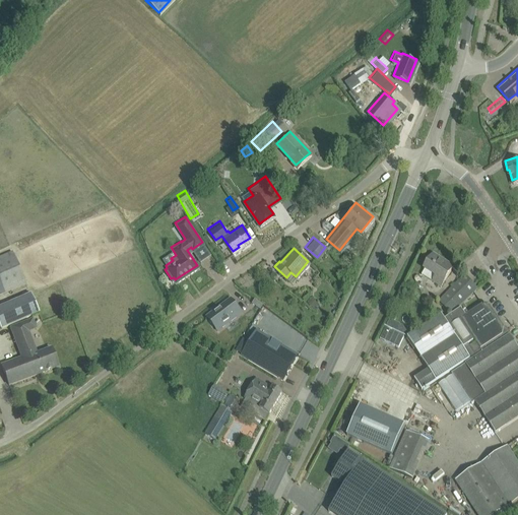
[(10,249),(0,252),(0,290),(22,282),(10,249)]
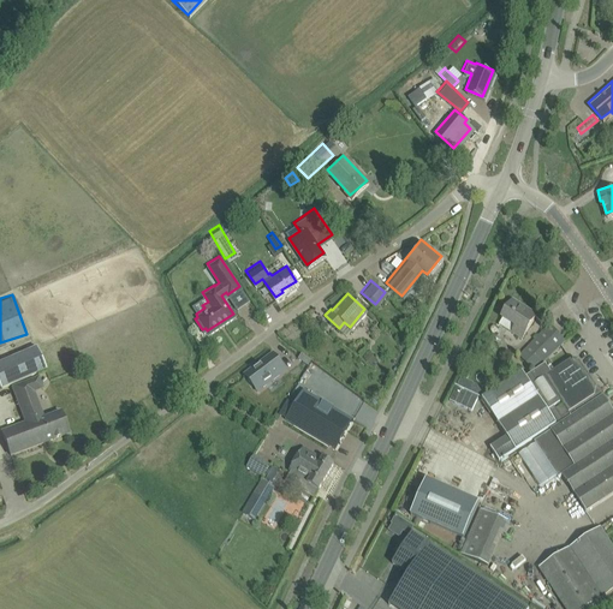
[(495,318),(519,334),(535,310),(510,296),(495,318)]
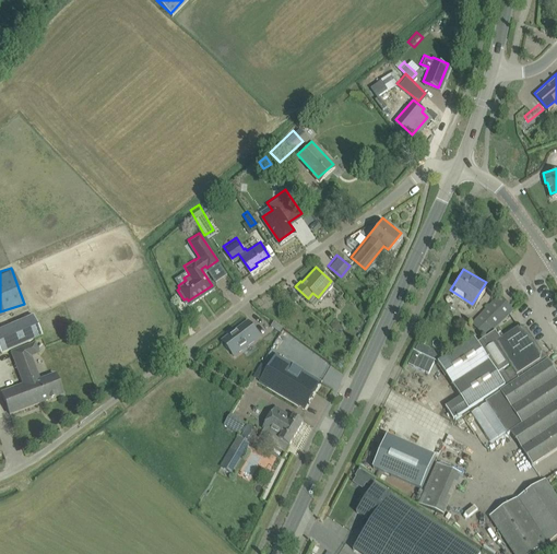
[(470,319),(484,333),(504,314),(511,306),(498,291),(489,298),(470,319)]
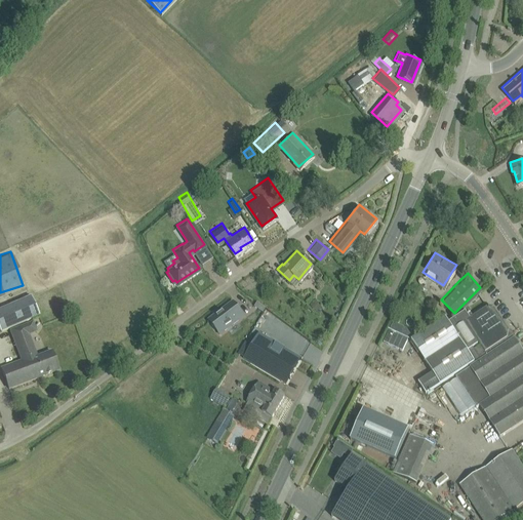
[(0,328),(38,312),(29,291),(0,304),(0,328)]
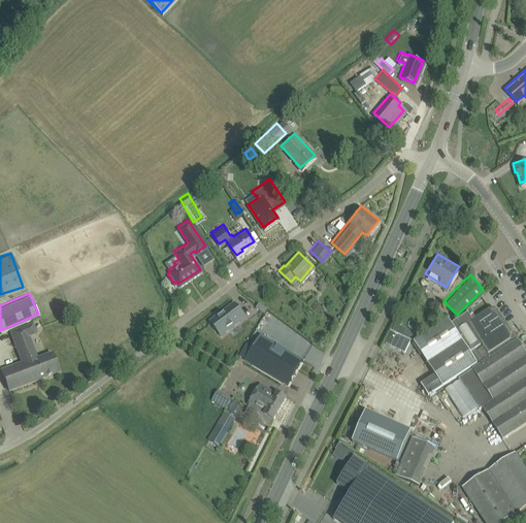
[(233,299),(208,318),(215,327),(221,323),(224,327),(237,318),(236,316),(242,312),(233,299)]
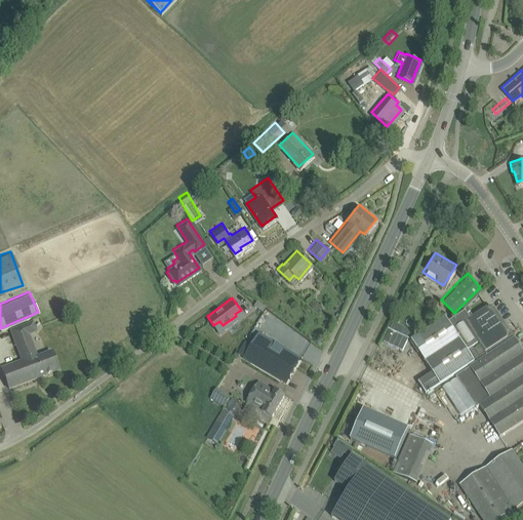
[(255,297),(252,303),(260,309),(264,304),(255,297)]
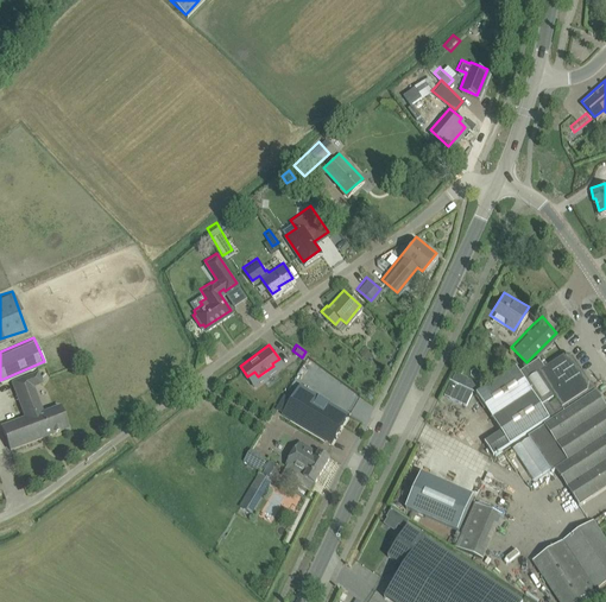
[(547,414),(549,417),(554,412),(544,398),(584,373),(570,353),(562,352),(543,363),(537,355),(518,368),(515,363),(475,390),(499,426),(483,438),(492,451),(547,414)]
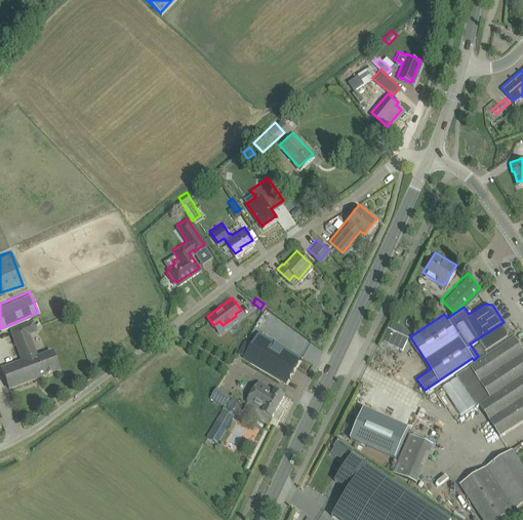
[(388,325),(407,334),(410,326),(392,317),(388,325)]
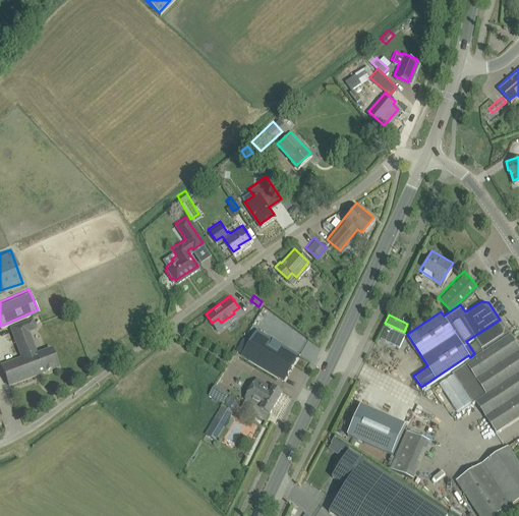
[(23,318),(8,323),(19,354),(0,361),(0,364),(7,382),(56,363),(50,344),(36,350),(27,328),(23,318)]
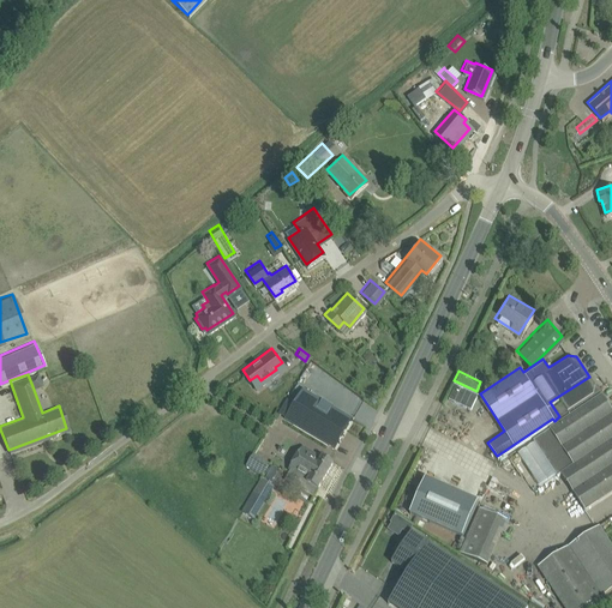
[(555,421),(532,437),(556,473),(559,469),(583,506),(611,487),(611,409),(600,391),(594,395),(592,390),(593,381),(589,377),(550,402),(559,416),(555,421)]
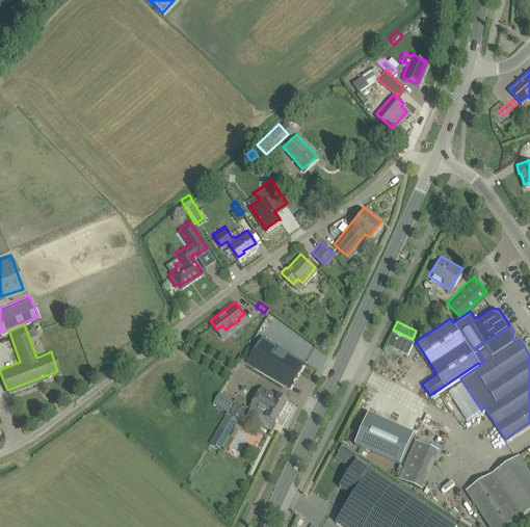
[(412,341),(393,332),(387,344),(406,353),(412,341)]
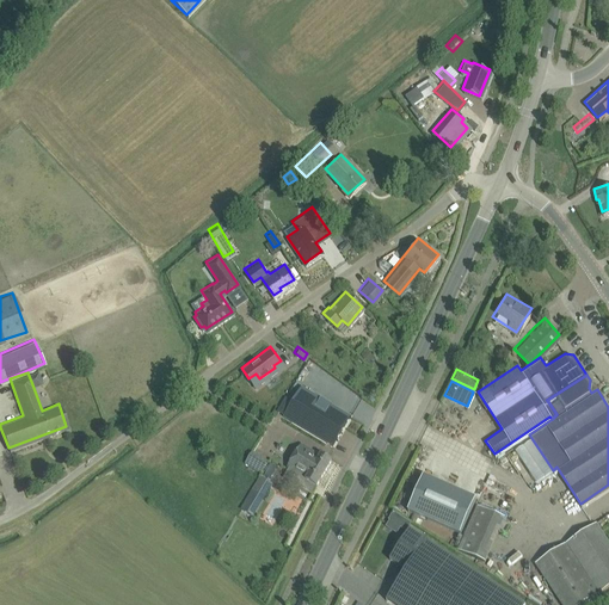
[(300,382),(281,413),(331,442),(349,412),(300,382)]
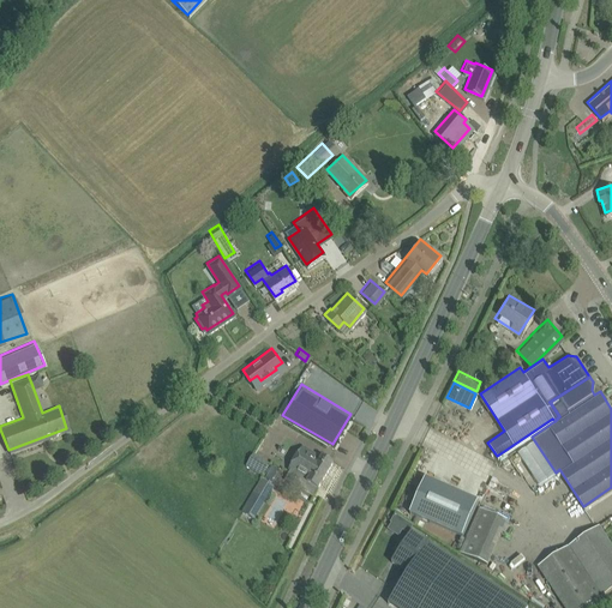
[(301,443),(286,467),(316,485),(331,458),(321,452),(319,453),(301,443)]
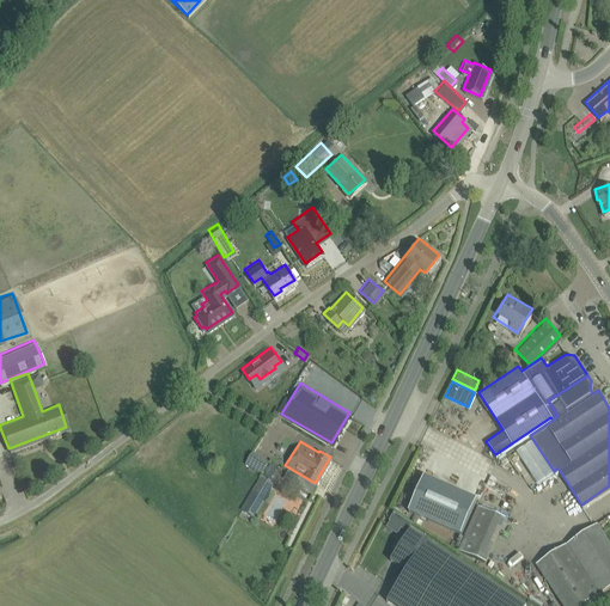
[(268,475),(274,461),(246,448),(241,460),(268,475)]
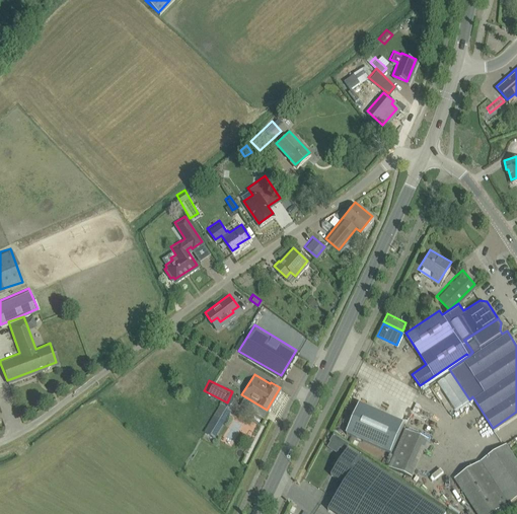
[(402,420),(358,400),(345,430),(389,449),(402,420)]
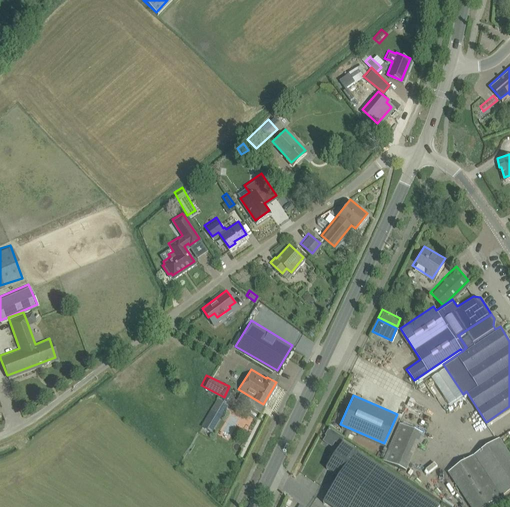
[(200,423),(208,427),(218,410),(211,405),(200,423)]
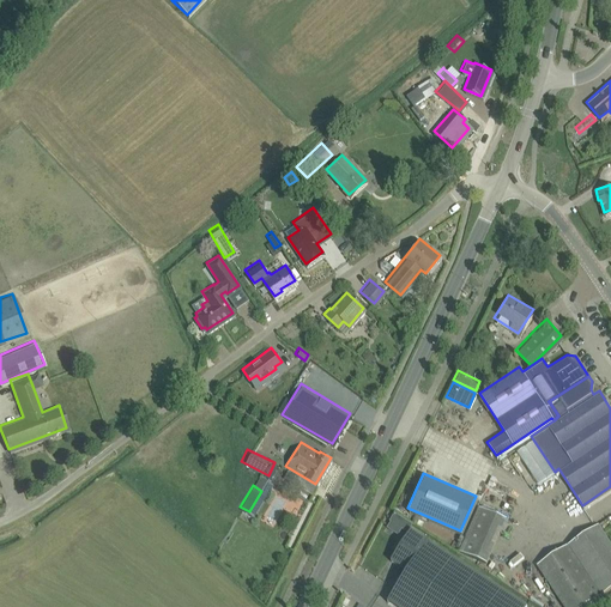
[(407,521),(391,510),(382,522),(399,533),(407,521)]
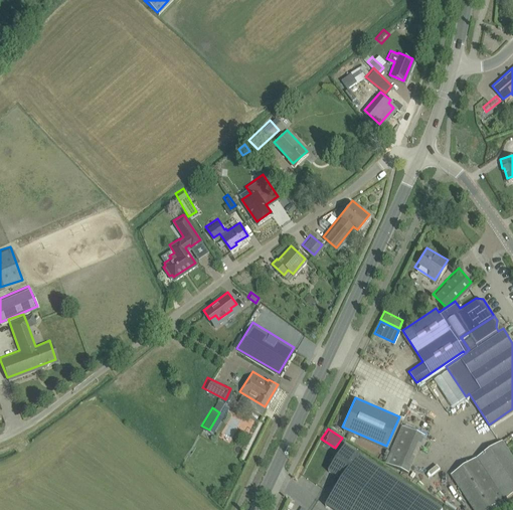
[(482,509),(512,489),(512,456),(501,438),(450,472),(475,509),(482,509)]
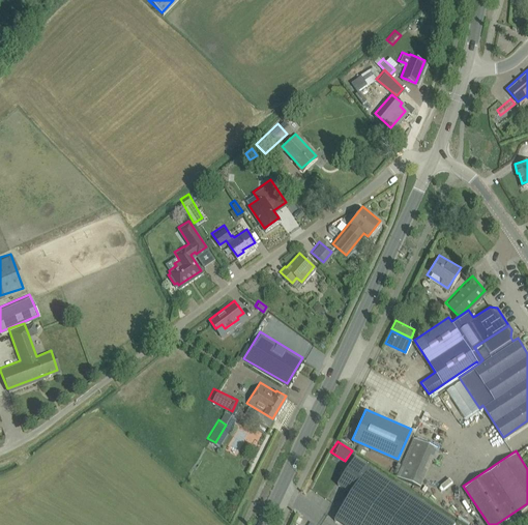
[(345,524),(452,524),(456,521),(353,455),(336,482),(350,491),(332,517),(345,524)]
